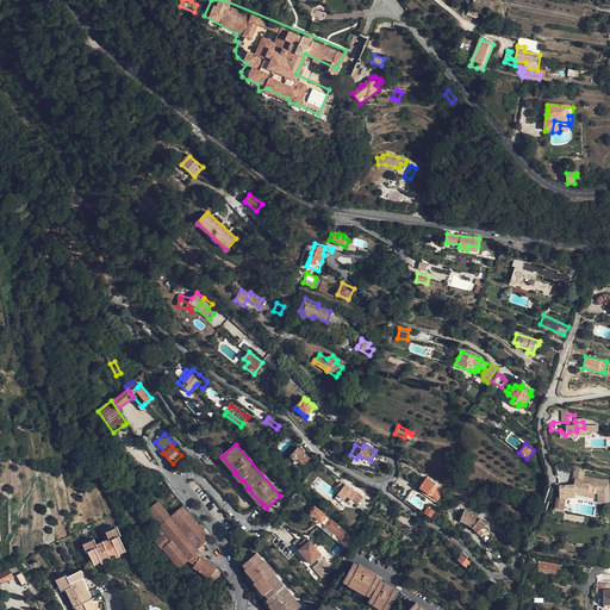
[(299,448),(293,454),(300,461),(304,464),(310,458),(299,448)]
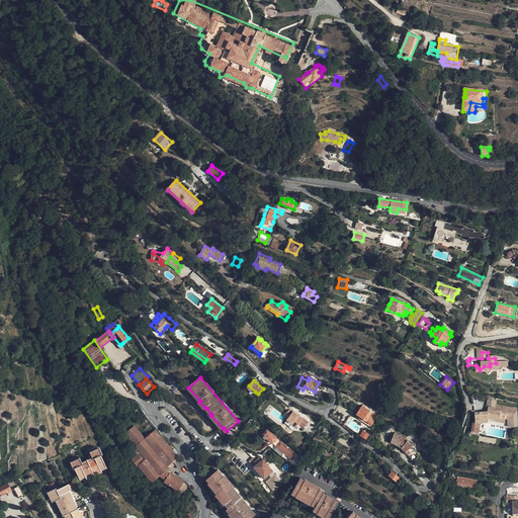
[(187,389),(198,402),(199,402),(200,401),(188,387),(187,389)]
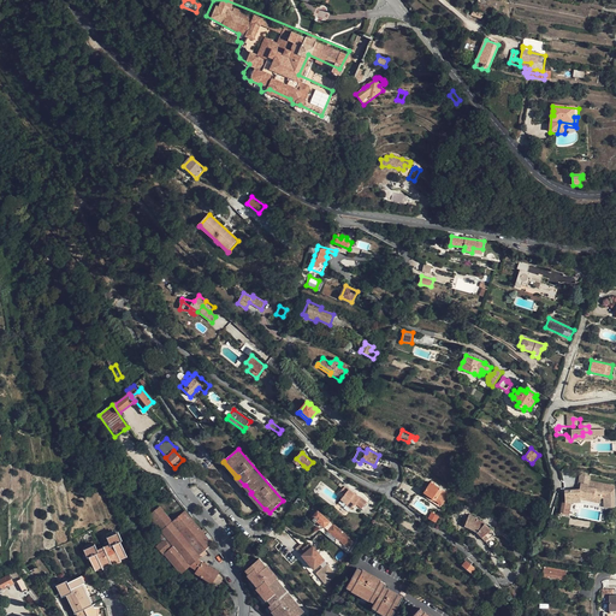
[(591,480),(592,477),(581,474),(579,489),(581,489),(582,484),(590,484),(591,480)]
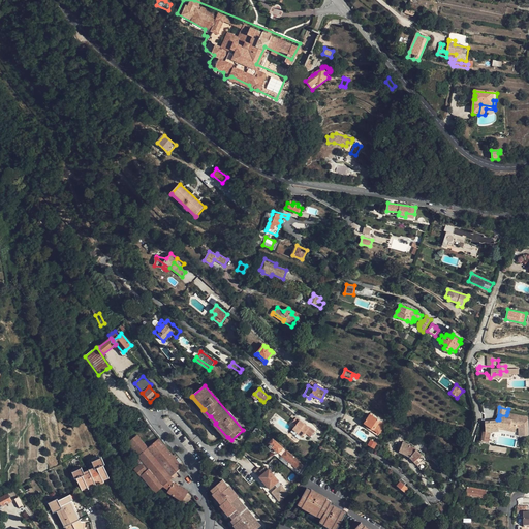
[(521,433),(528,433),(528,428),(528,416),(525,415),(507,412),(506,415),(500,415),(499,419),(497,419),(486,421),(487,426),(488,430),(491,430),(499,430),(499,428),(504,426),(517,428),(517,426),(520,427),(521,433)]
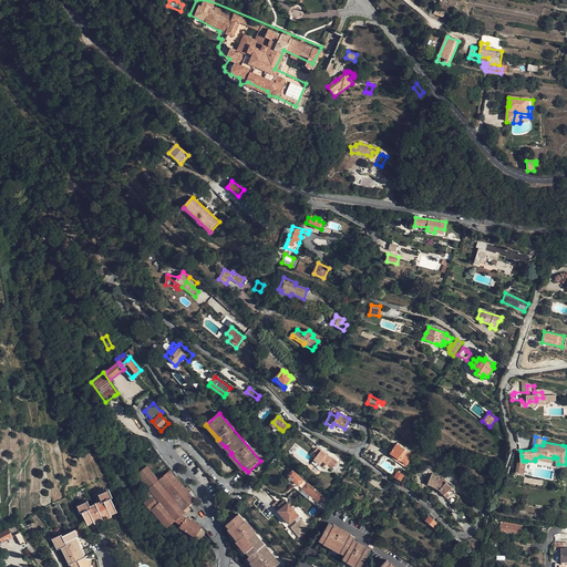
[(400,461),(399,463),(405,467),(411,460),(408,457),(410,453),(397,444),(391,454),(400,461)]
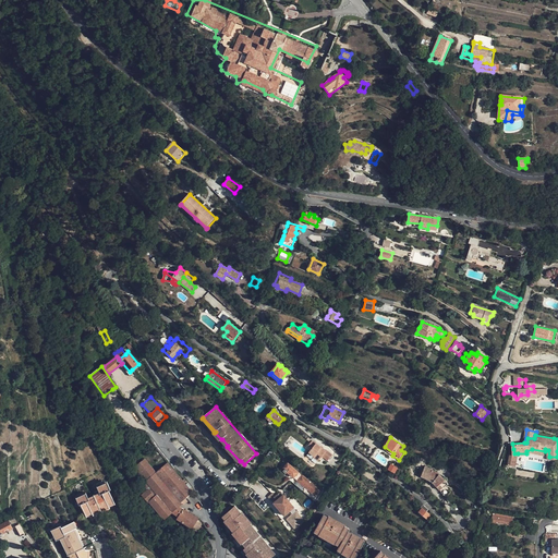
[(314,457),(314,458),(318,461),(323,457),(328,461),(332,456),(327,450),(326,451),(316,444),(313,440),(310,446),(312,448),(308,452),(314,457)]
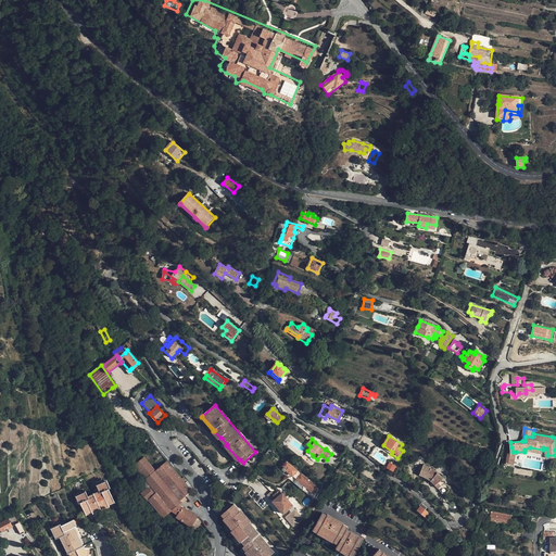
[(237,462),(238,460),(239,459),(226,445),(225,446),(225,447),(237,462)]
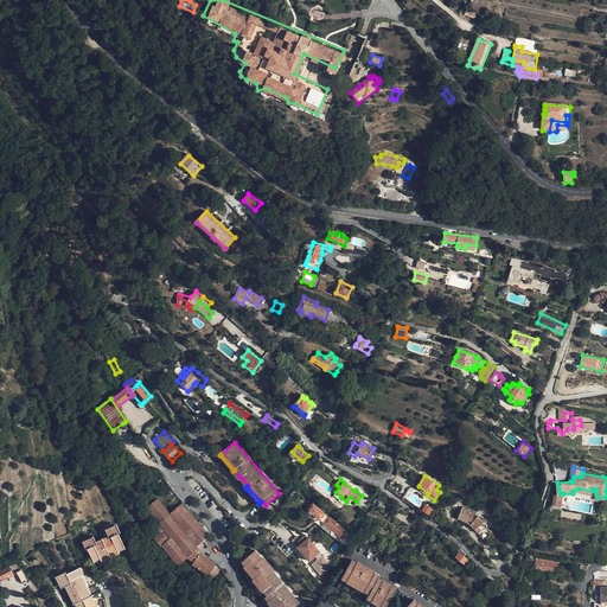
[(155,526),(171,515),(158,499),(147,509),(154,518),(151,522),(155,526)]
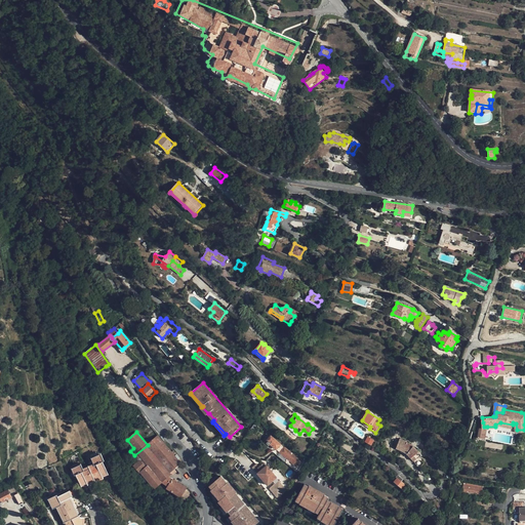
[(148,444),(148,445),(134,455),(135,457),(129,462),(139,473),(140,472),(155,488),(162,483),(168,486),(167,489),(182,497),(187,488),(168,477),(172,474),(173,475),(178,471),(176,469),(182,463),(158,436),(148,444)]
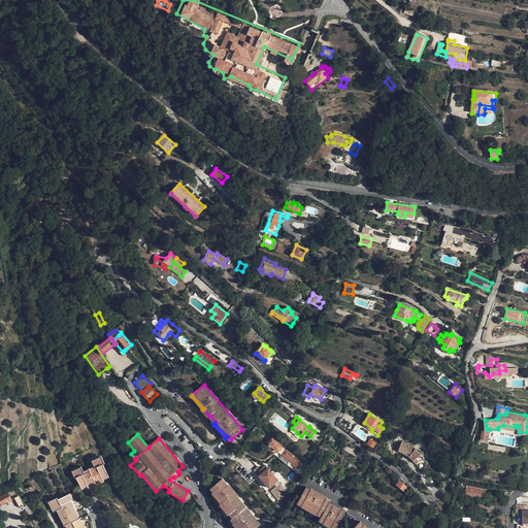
[(272,438),(268,442),(269,443),(268,446),(270,448),(271,447),(278,452),(283,447),(272,438)]
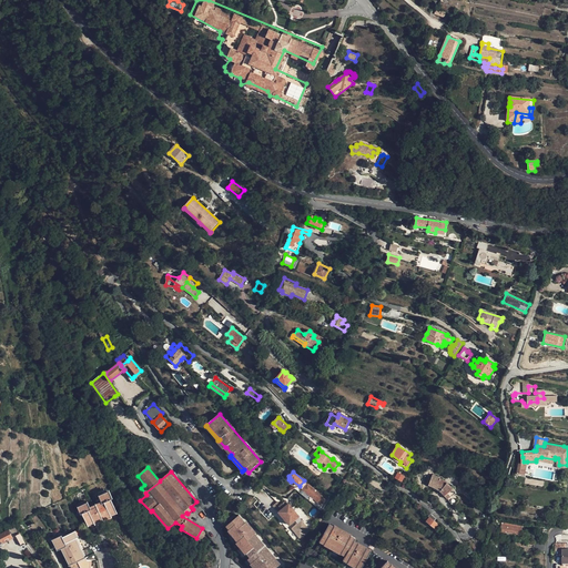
[(402,483),(405,476),(397,472),(394,478),(402,483)]
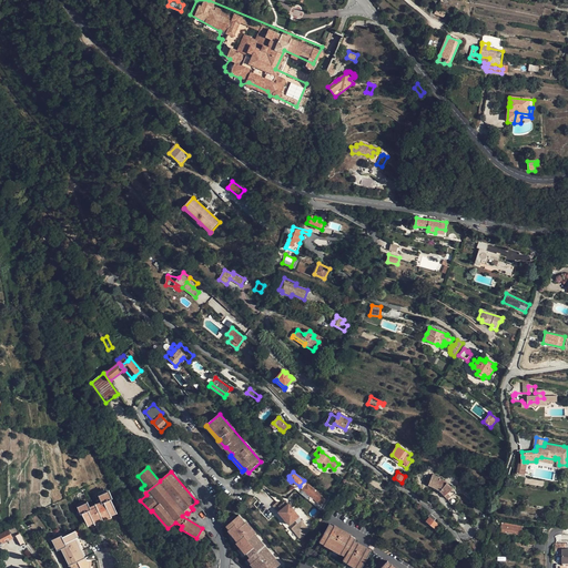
[(437,477),(433,475),(428,485),(432,486),(435,488),(439,490),(444,494),(446,497),(447,499),(456,494),(454,490),(450,487),(447,484),(442,480),(437,477)]
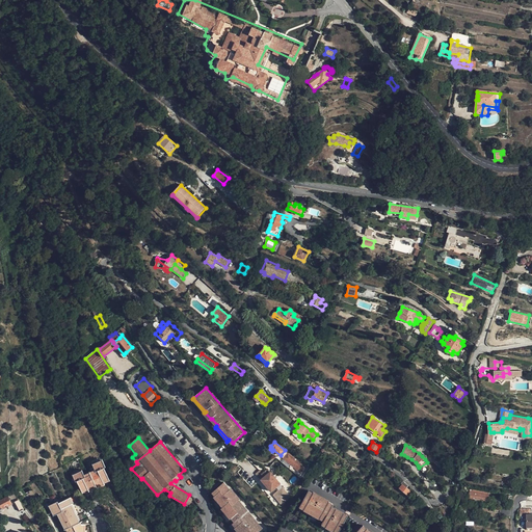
[(289,454),(284,458),(300,473),(306,468),(289,454)]
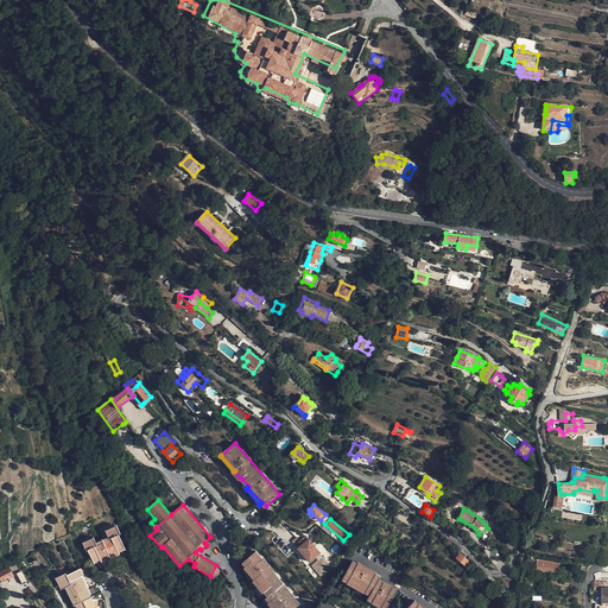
[(96,543),(95,540),(84,545),(87,551),(88,550),(94,561),(100,557),(101,558),(118,551),(118,549),(125,546),(119,534),(121,533),(118,527),(107,533),(109,537),(96,543)]
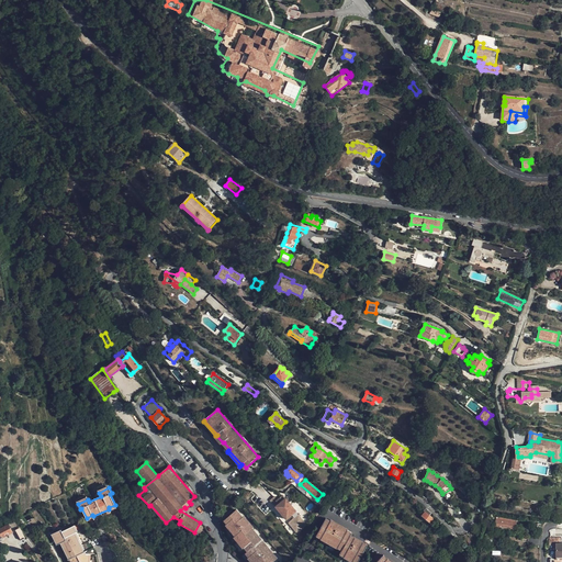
[(201,505),(194,496),(189,502),(191,504),(195,509),(201,505)]
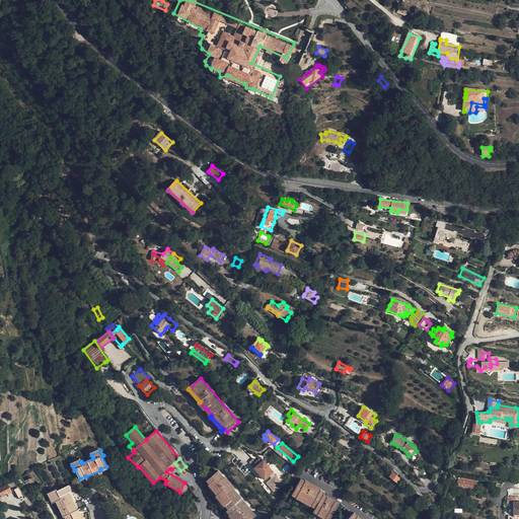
[(262,458),(255,462),(257,465),(254,468),(265,480),(274,472),(262,458)]
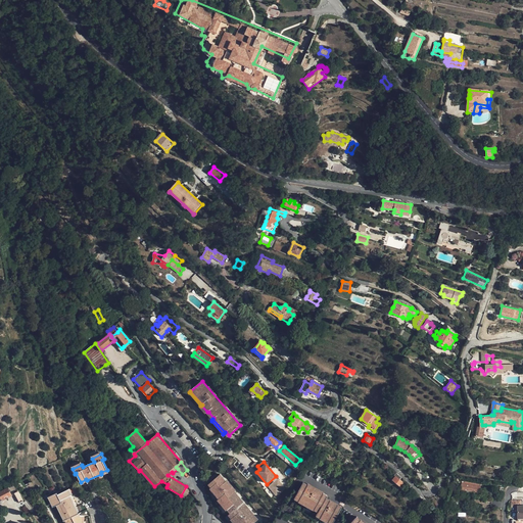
[(255,472),(256,472),(259,469),(257,466),(254,464),(251,467),(255,472)]
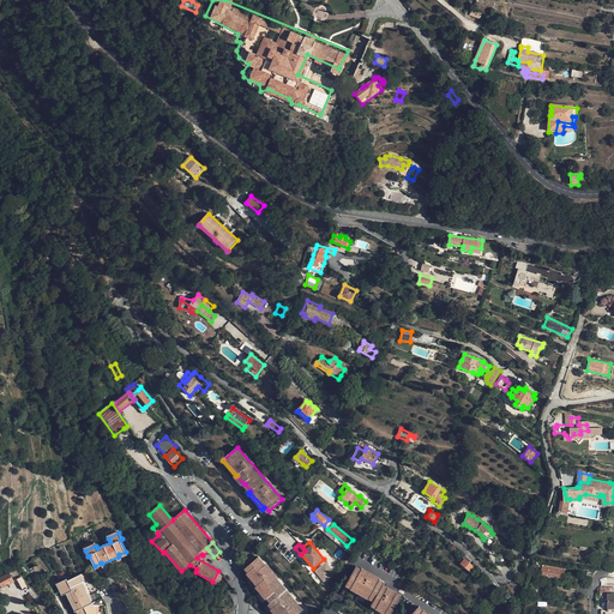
[(120,559),(120,557),(119,557),(102,564),(102,565),(103,566),(120,559)]
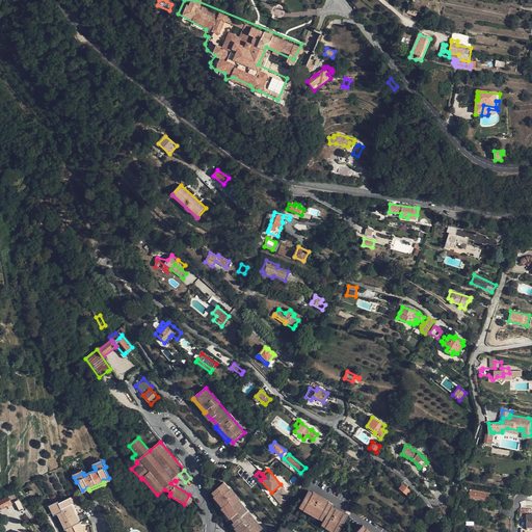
[(216,495),(215,496),(224,506),(222,507),(232,517),(233,517),(236,521),(234,523),(229,527),(233,531),(259,531),(263,529),(224,483),(214,491),(216,495)]
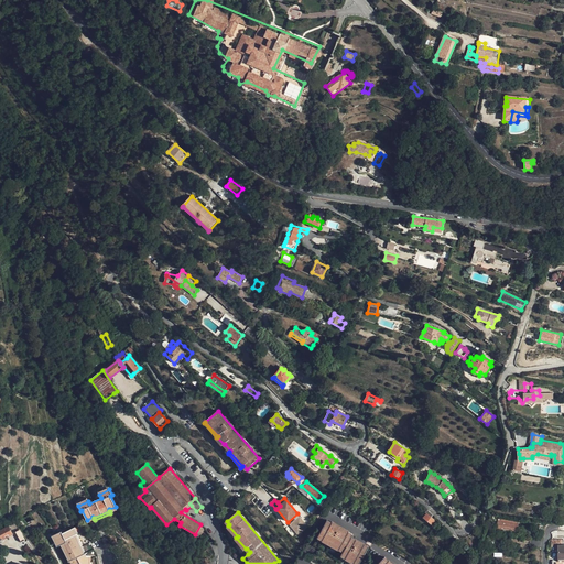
[(435,521),(426,514),(423,518),(432,524),(435,521)]
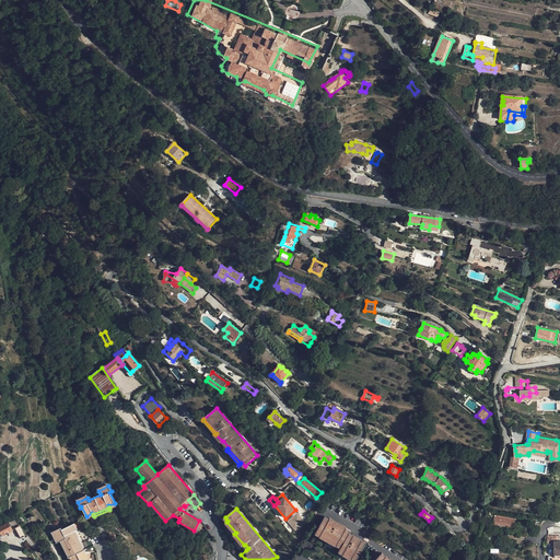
[(494,525),(499,526),(499,524),(509,525),(509,526),(513,527),(515,518),(496,515),(494,525)]
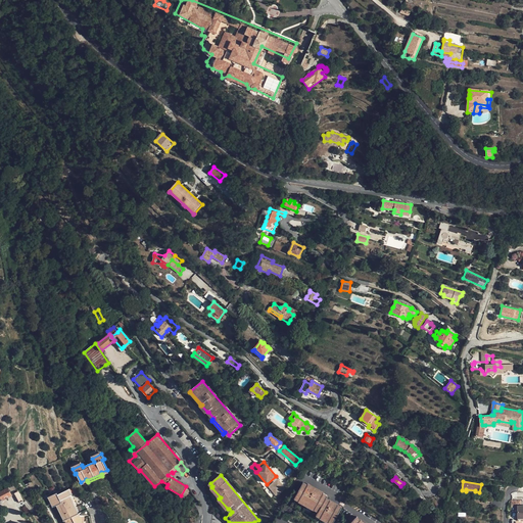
[(300,498),(299,500),(316,509),(316,508),(320,510),(318,512),(318,513),(333,522),(341,508),(326,498),(328,496),(303,482),(295,496),(300,498)]
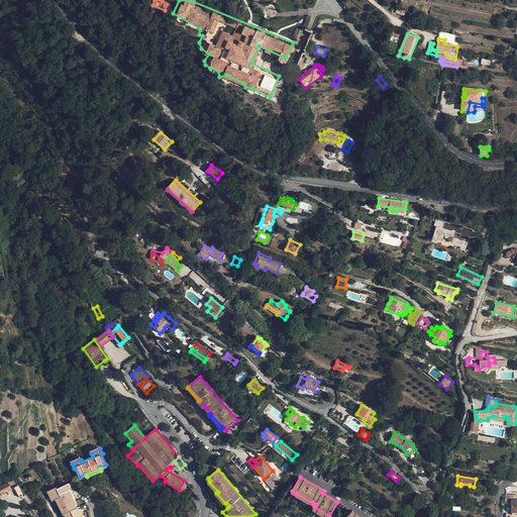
[(189,483),(184,481),(179,490),(183,493),(189,483)]
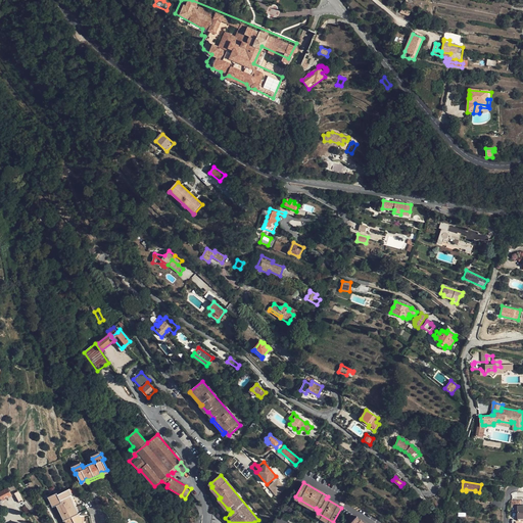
[(211,487),(210,488),(209,489),(219,500),(219,498),(221,497),(211,487)]
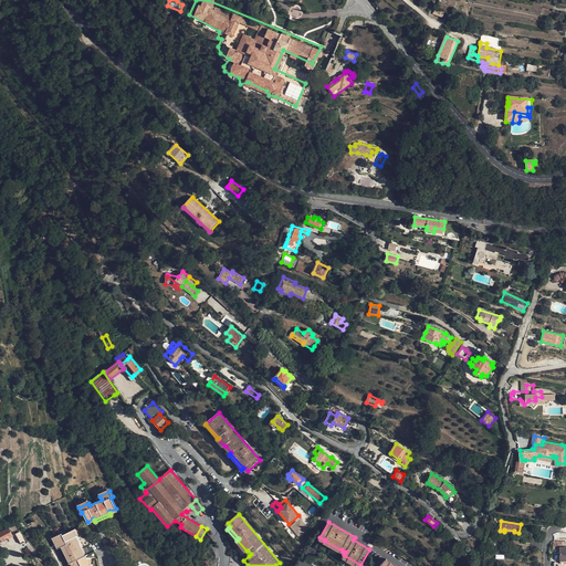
[(0,532),(0,543),(0,544),(1,544),(2,543),(3,541),(13,536),(9,528),(0,532)]
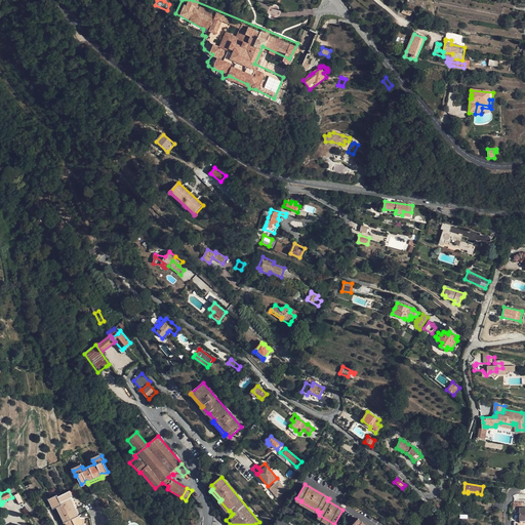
[(82,524),(82,520),(81,520),(81,517),(80,517),(79,516),(77,517),(68,498),(70,497),(67,492),(58,496),(57,495),(50,498),(54,509),(56,508),(65,523),(65,522),(67,524),(68,524),(82,524)]
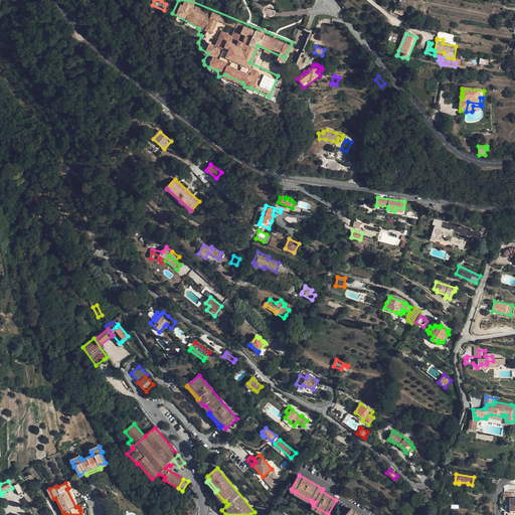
[(22,492),(18,484),(15,486),(19,495),(23,493),(22,492)]
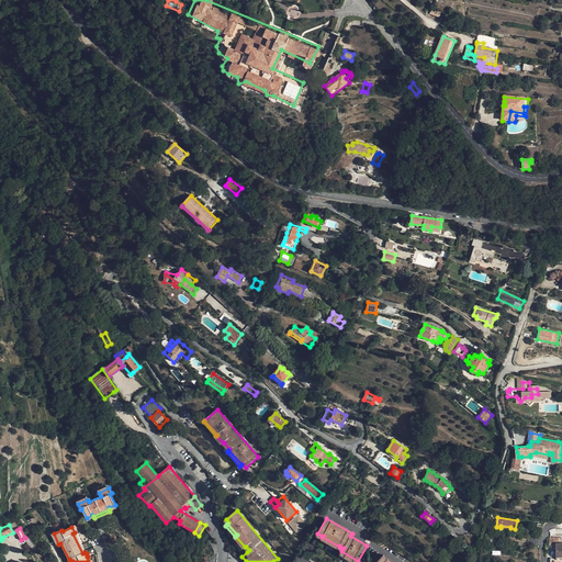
[(85,552),(76,532),(75,532),(72,534),(82,553),(85,552)]
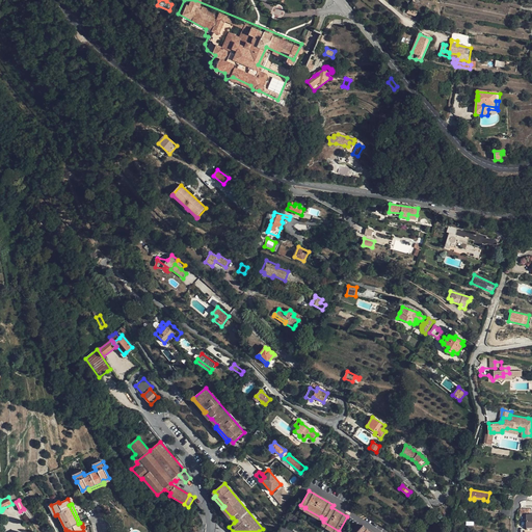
[(230,520),(231,519),(232,517),(222,507),(222,508),(221,509),(230,520)]
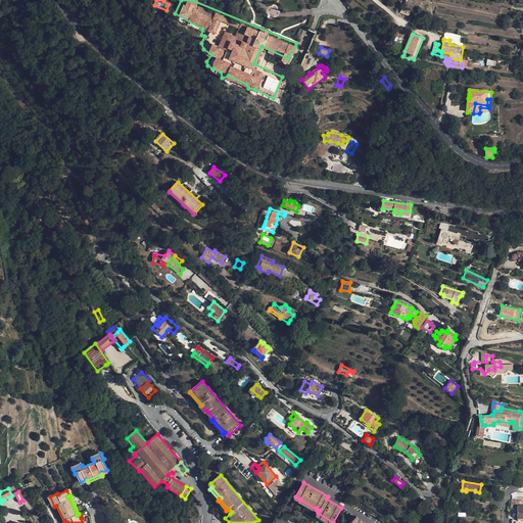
[(314,511),(315,510),(316,509),(299,500),(298,502),(314,511)]
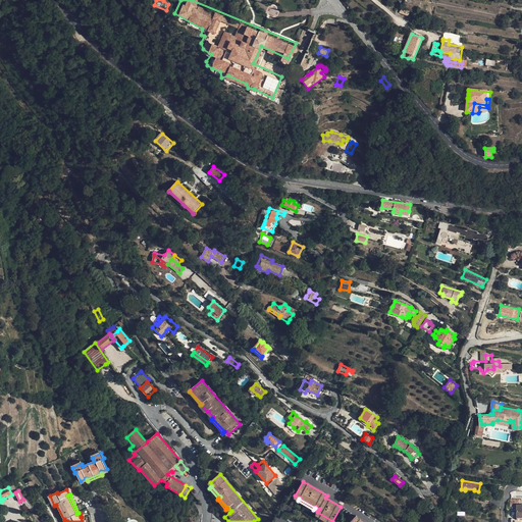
[(328,521),(331,521),(332,521),(317,512),(316,515),(328,521)]
